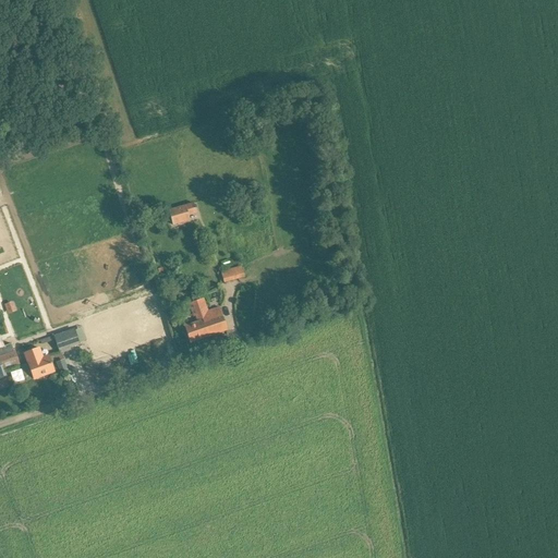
[(189,216),(196,214),(193,203),(168,210),(172,226),(190,220),(189,216)]
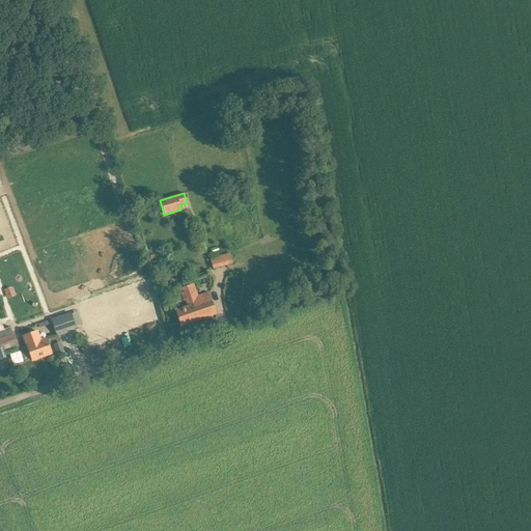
[(140,194),(134,196),(136,203),(142,201),(140,194)]
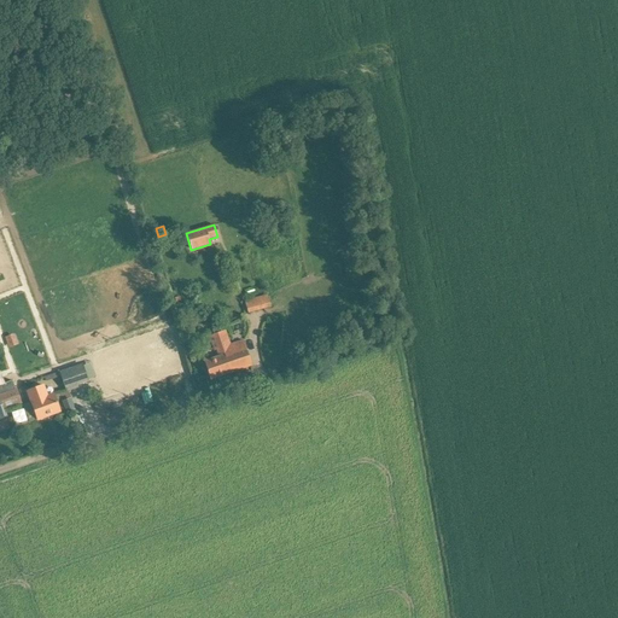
[(245,302),(249,314),(272,307),(268,296),(245,302)]
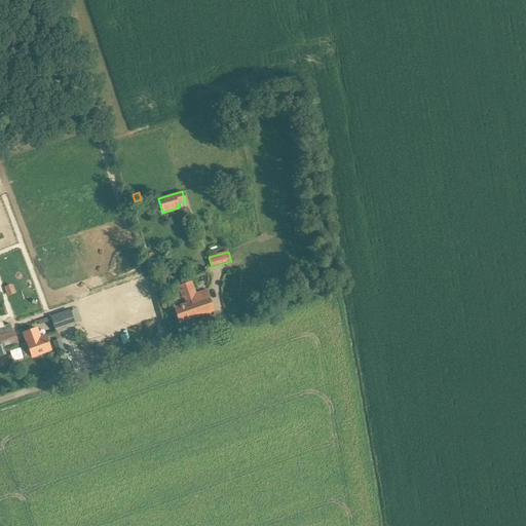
[(174,307),(176,313),(179,324),(215,311),(207,290),(196,294),(192,280),(178,287),(183,299),(184,298),(186,303),(174,307)]
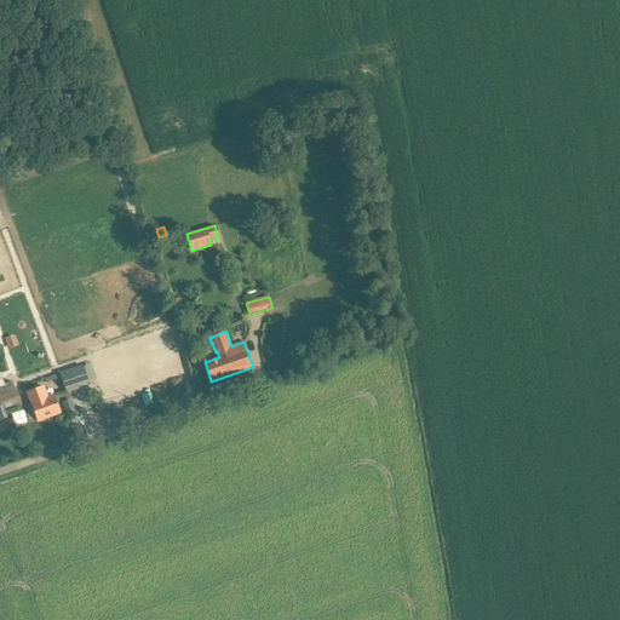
[(81,366),(61,373),(67,389),(87,382),(81,366)]
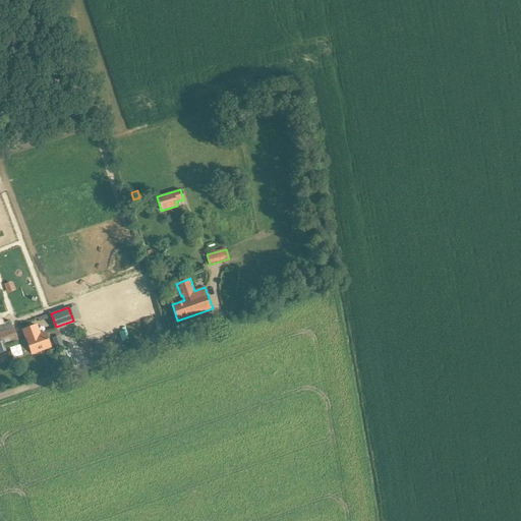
[(0,352),(4,351),(2,345),(17,340),(13,328),(12,328),(10,321),(0,324),(0,352)]
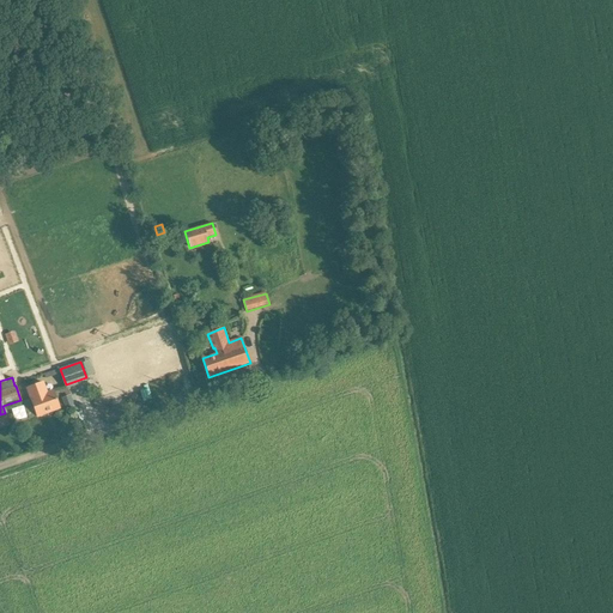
[(31,399),(34,405),(38,416),(59,408),(53,392),(47,394),(42,382),(28,388),(31,399)]
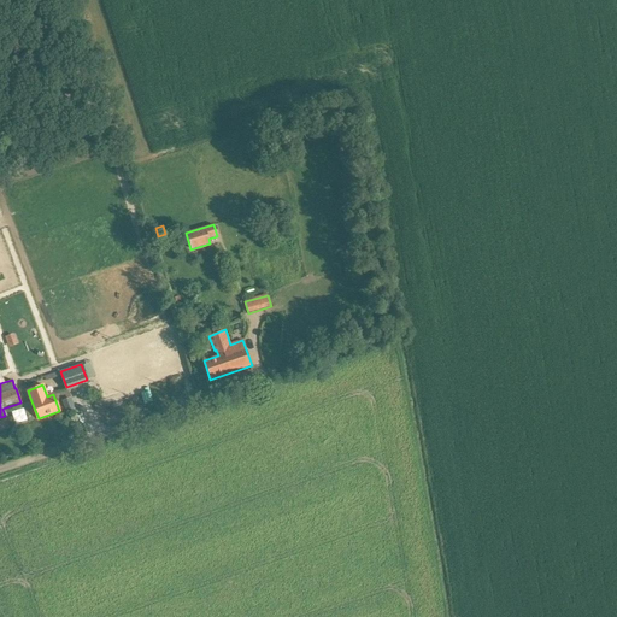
[(1,422),(5,430),(16,427),(12,418),(1,422)]
